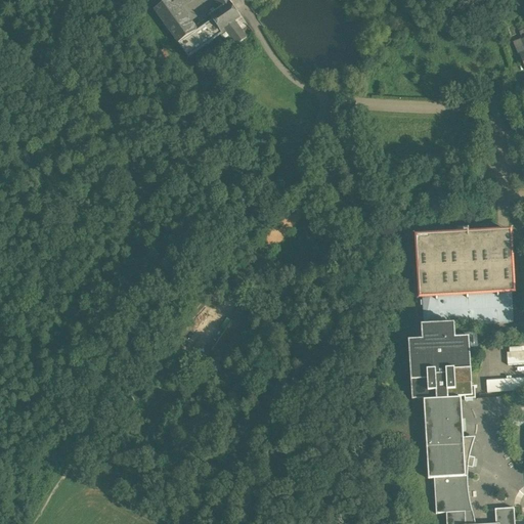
[(193,33),(177,9),(189,0),(168,0),(154,10),(178,44),(193,33)]
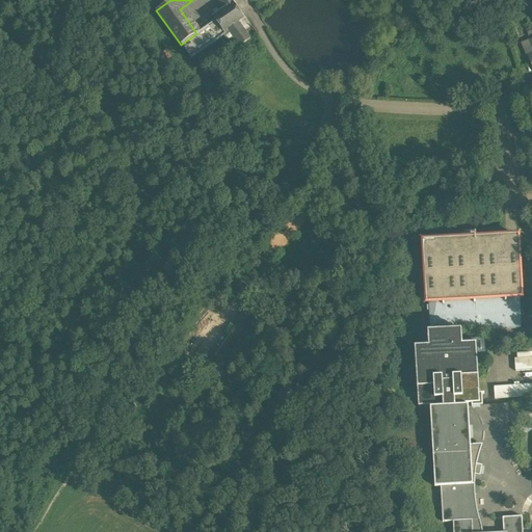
[(230,0),(219,0),(225,8),(213,17),(216,21),(219,26),(223,31),(220,33),(220,34),(229,44),(234,40),(243,31),(237,23),(242,19),(230,0)]
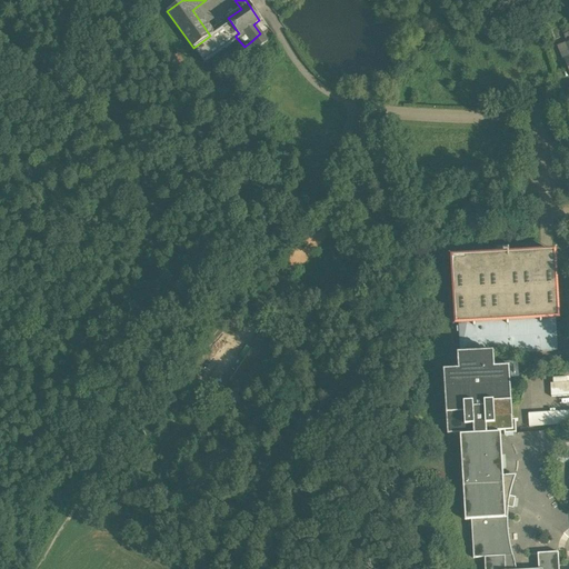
[(235,28),(231,22),(211,35),(217,43),(198,55),(203,60),(228,42),(225,37),(228,35),(227,33),(235,28)]
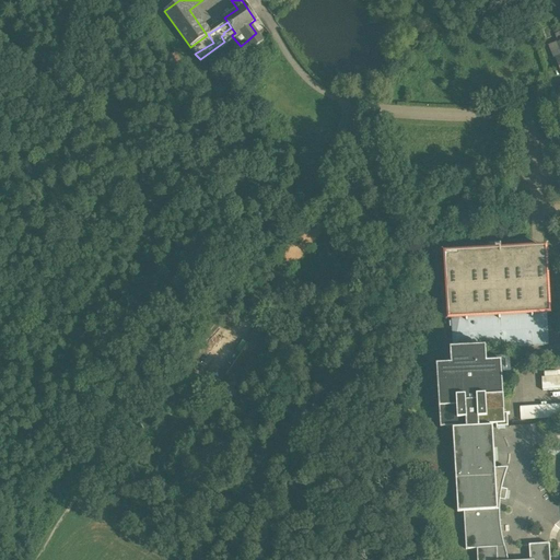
[(231,27),(223,33),(224,34),(221,36),(224,42),(232,36),(232,35),(235,33),(231,27)]
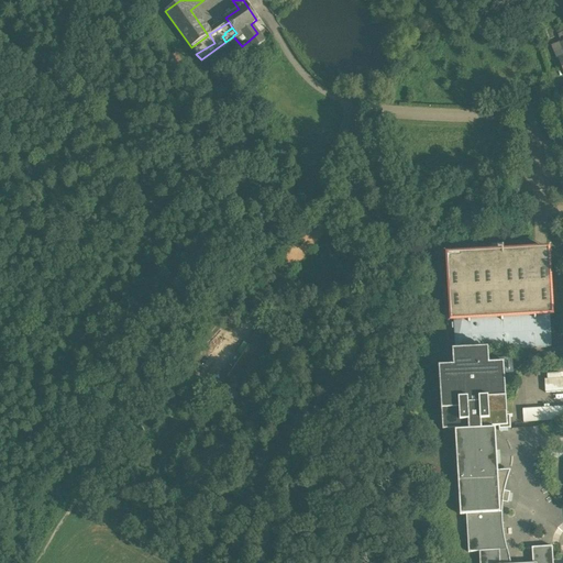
[(257,33),(247,42),(254,50),(264,41),(257,33)]
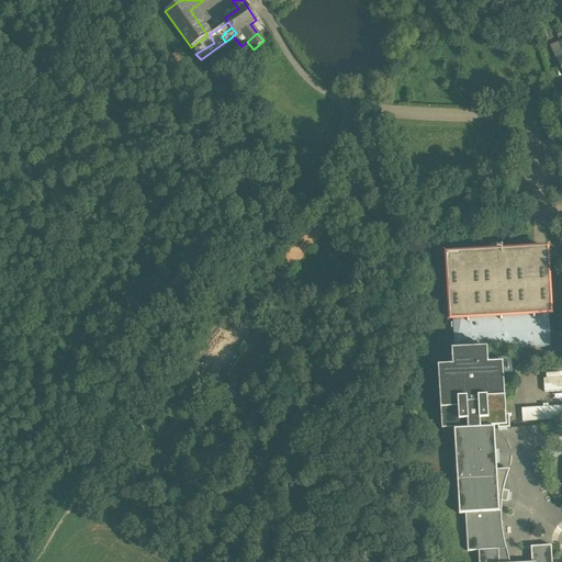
[(208,35),(191,47),(195,54),(214,43),(209,34),(208,35)]
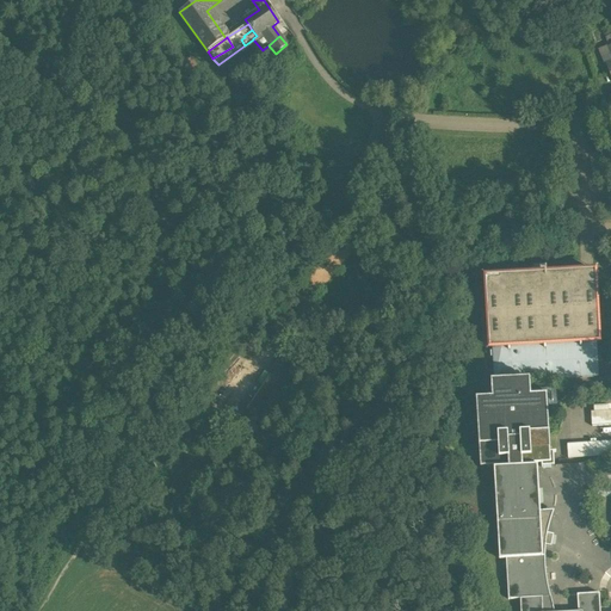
[(594,271),(487,276),(491,345),(492,345),(596,339),(598,339),(594,271)]
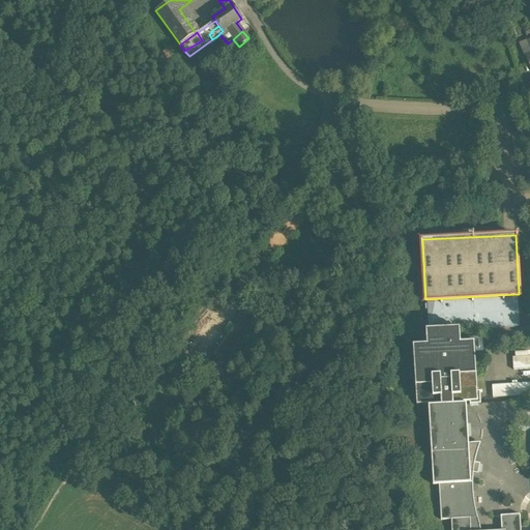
[(517,294),(427,299),(429,329),(459,328),(519,325),(517,294)]
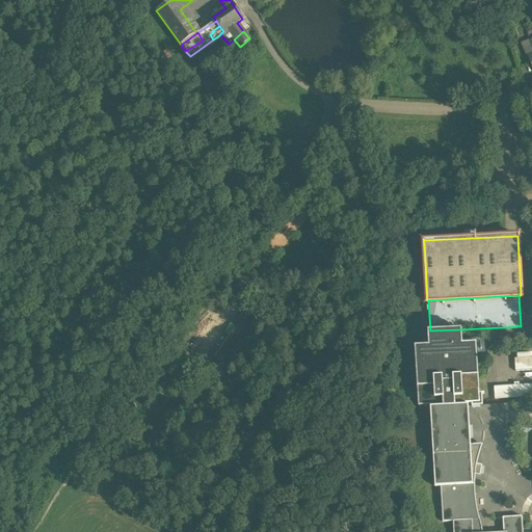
[(239,322),(248,329),(256,319),(246,313),(239,322)]
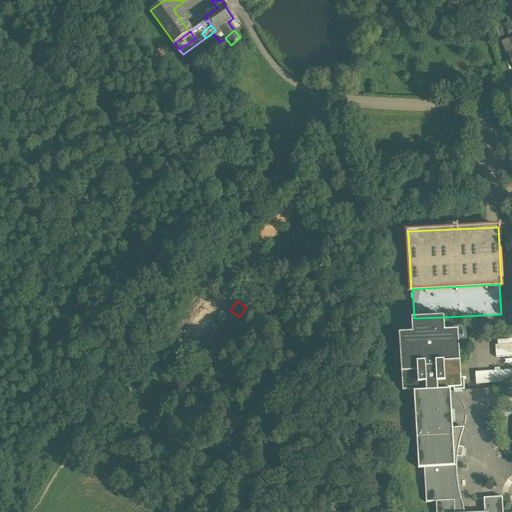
[(230,310),(227,315),(237,321),(240,317),(239,317),(230,310)]
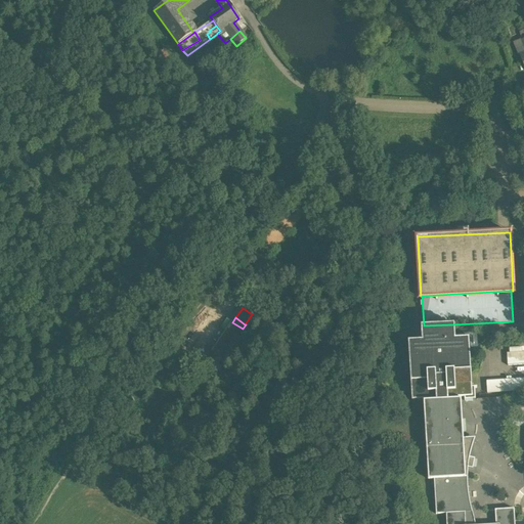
[(424,325),(421,326),(422,341),(408,342),(411,400),(426,400),(426,401),(459,399),(459,398),(465,397),(465,400),(475,399),(475,387),(471,387),(469,338),(454,339),(453,324),(424,325)]
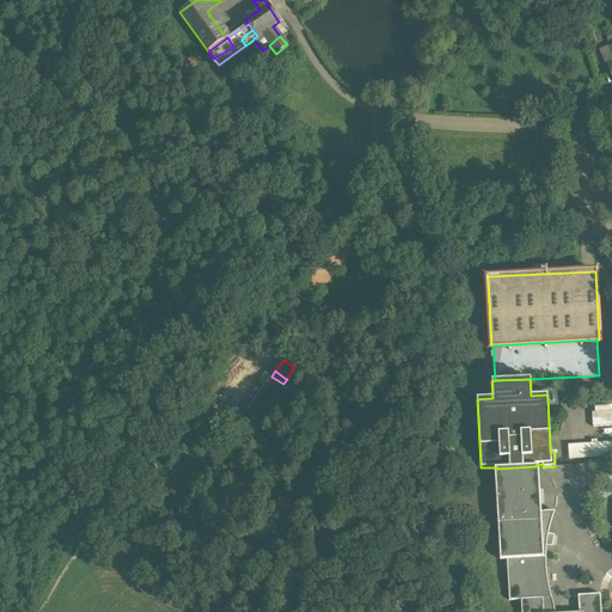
[(611,411),(592,414),(593,427),(611,426),(611,411)]
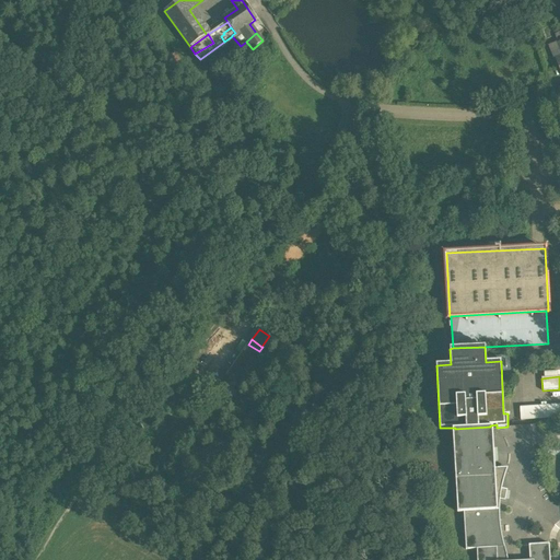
[(559,404),(520,407),(521,421),(559,418),(559,404)]
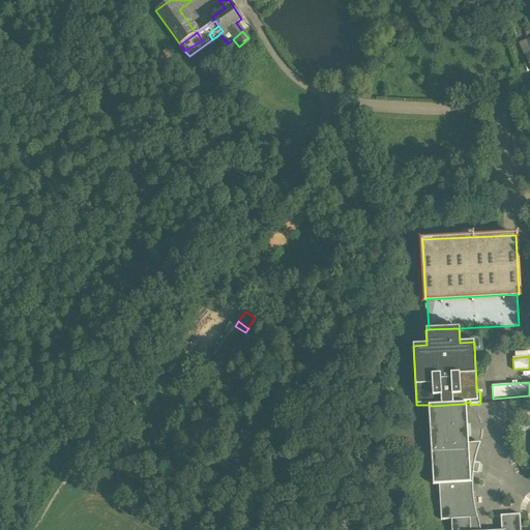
[(464,404),(429,406),(433,486),(439,484),(441,520),(451,520),(451,529),(520,529),(519,516),(500,517),(500,529),(480,529),(478,522),(474,504),(473,489),(473,473),(478,474),(480,464),(475,463),(478,451),(469,452),(466,404),(464,404)]
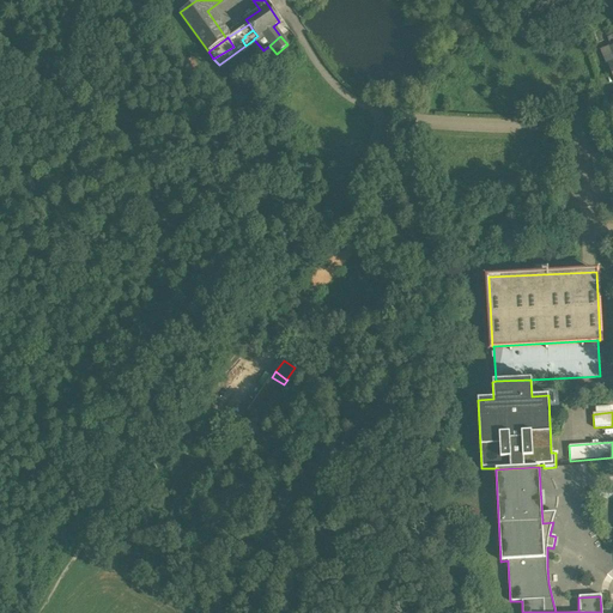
[(612,498),(612,490),(594,492),(595,501),(612,498)]
